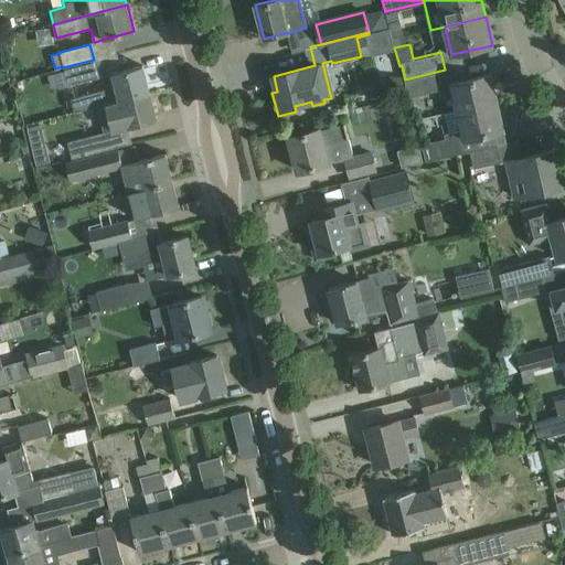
[(94,60),(63,67),(67,85),(98,77),(94,60)]
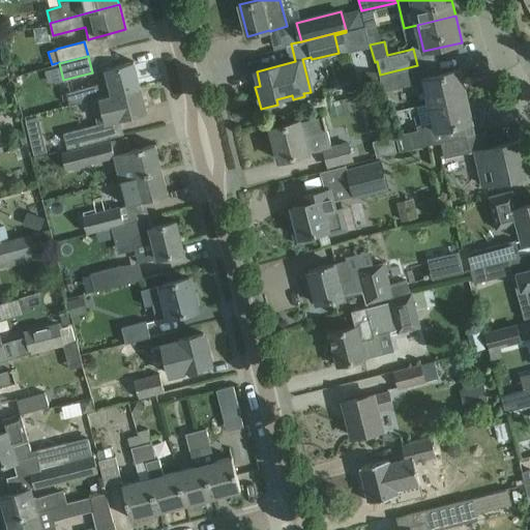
[(69,105),(90,99),(100,96),(140,86),(134,61),(96,71),(99,84),(66,92),(69,105)]
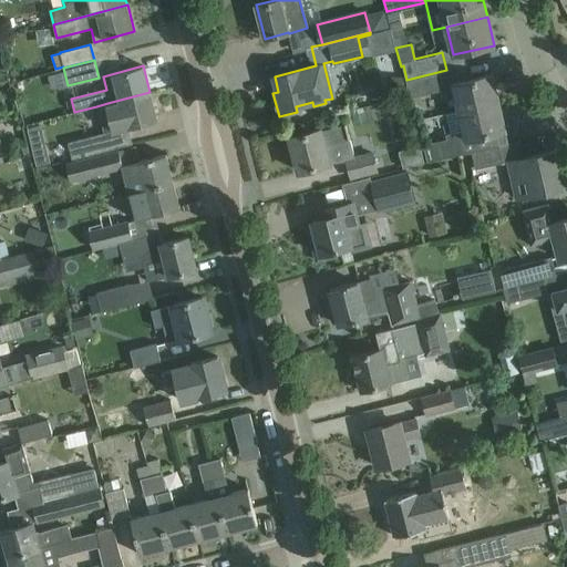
[(406,80),(411,96),(450,88),(446,70),(406,80)]
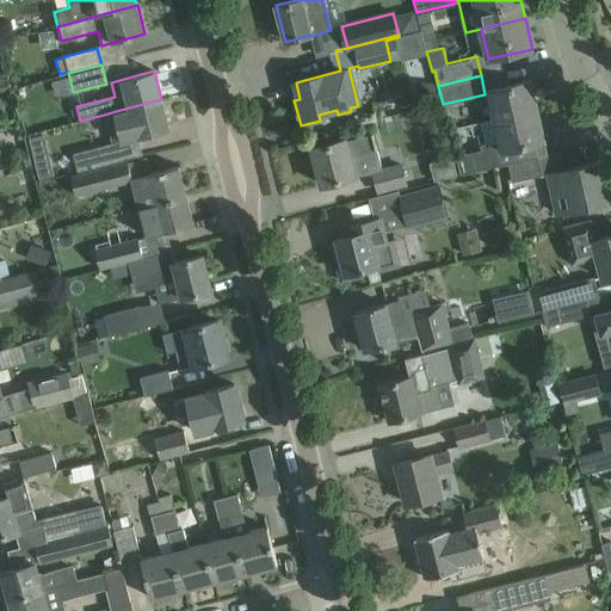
[(489,90),(495,119),(536,110),(530,80),(489,90)]
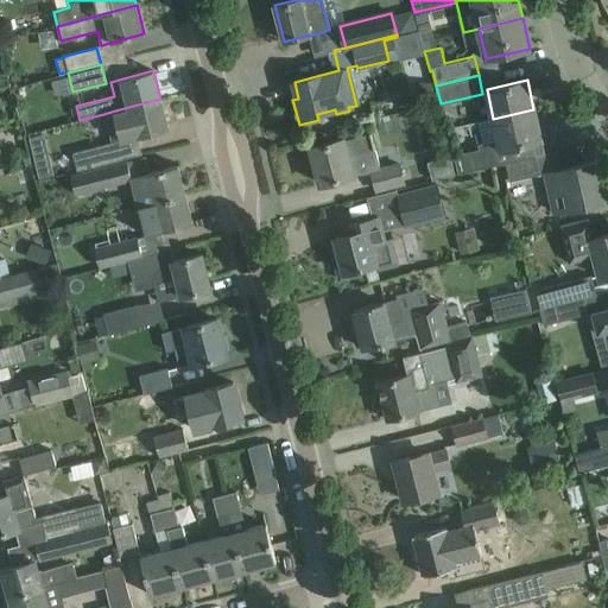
[(419,82),(418,101),(431,102),(432,83),(419,82)]
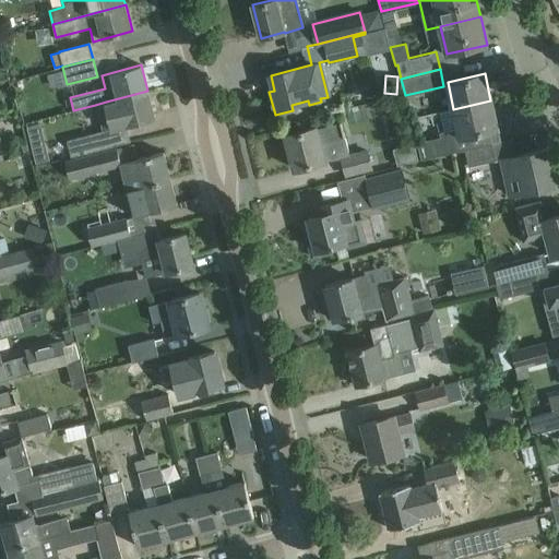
[(106,102),(95,105),(103,131),(108,130),(155,118),(147,91),(106,102)]
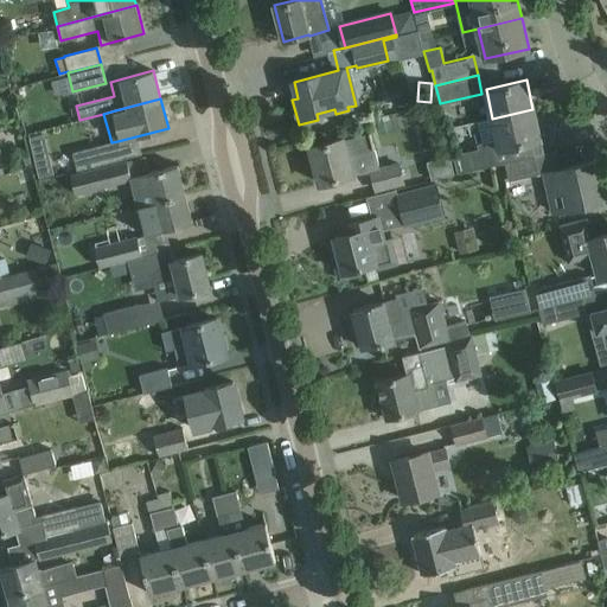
[(532,109),(492,119),(499,149),(540,140),(532,109)]
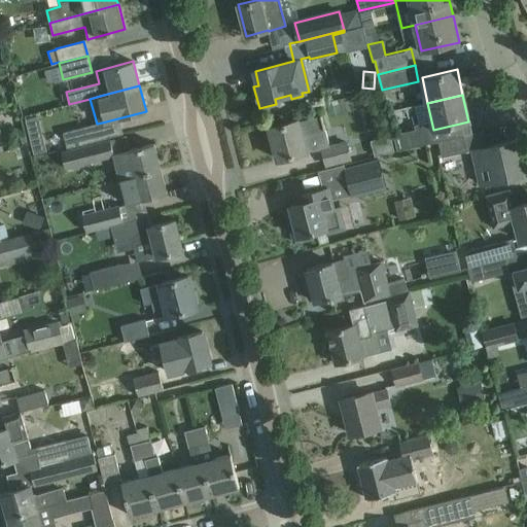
[(278,160),(306,152),(321,149),(325,165),(351,157),(346,140),(328,144),(325,130),(321,115),(297,121),(297,120),(270,128),(278,160)]
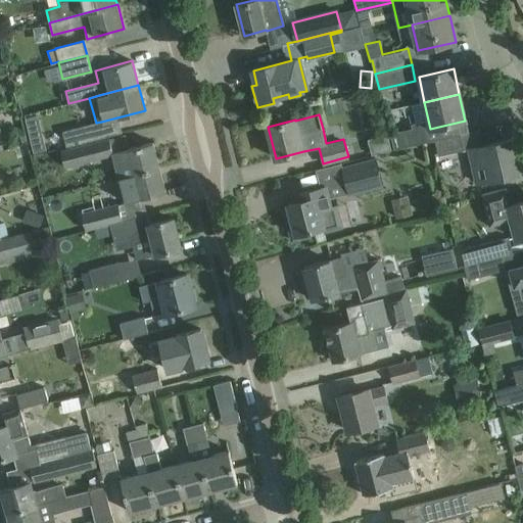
[(62,131),(66,147),(105,137),(101,122),(96,123),(62,131)]
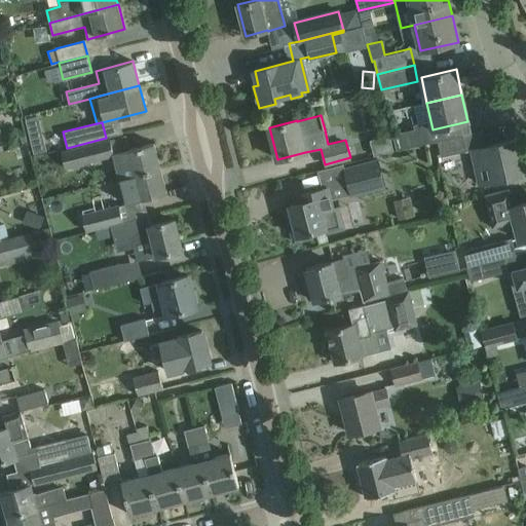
[(392,135),(396,150),(431,142),(427,126),(392,135)]
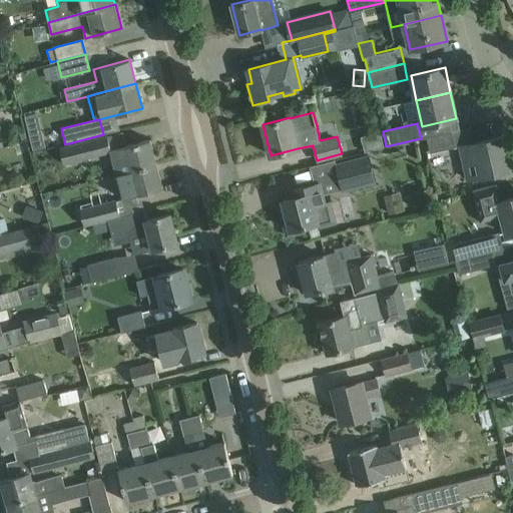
[(360,136),(365,152),(384,146),(380,131),(360,136)]
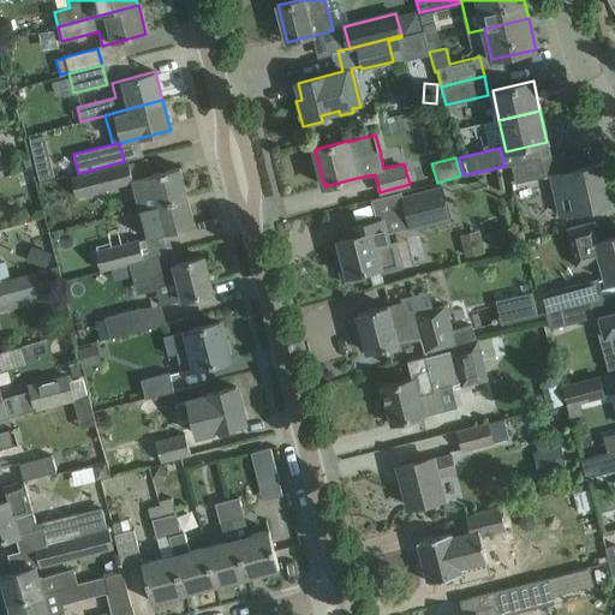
[(511,165),(515,183),(545,177),(541,157),(511,165)]
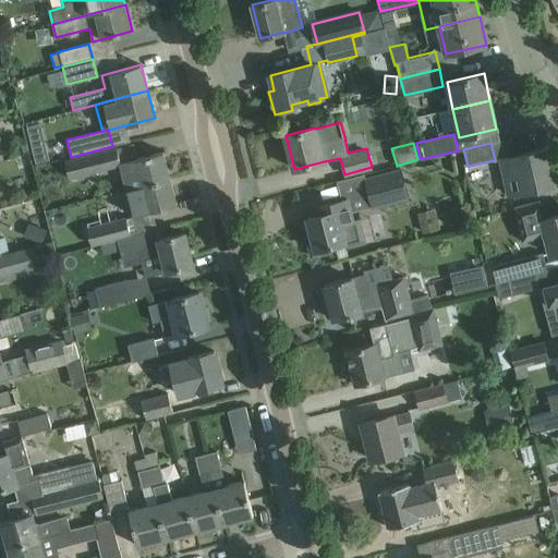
[(45,145),(32,148),(36,164),(49,160),(45,145)]
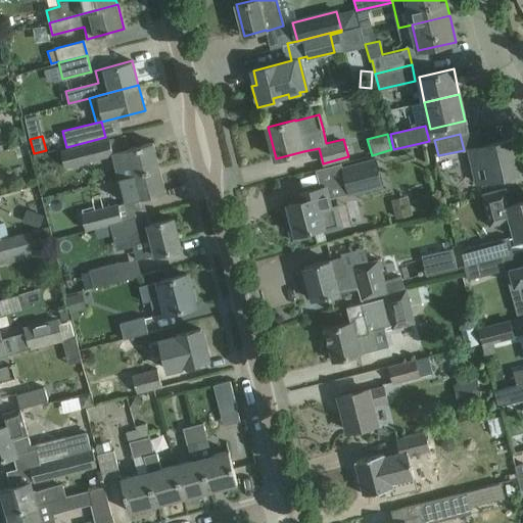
[(113,154),(113,152),(109,139),(60,151),(64,168),(97,158),(113,154)]
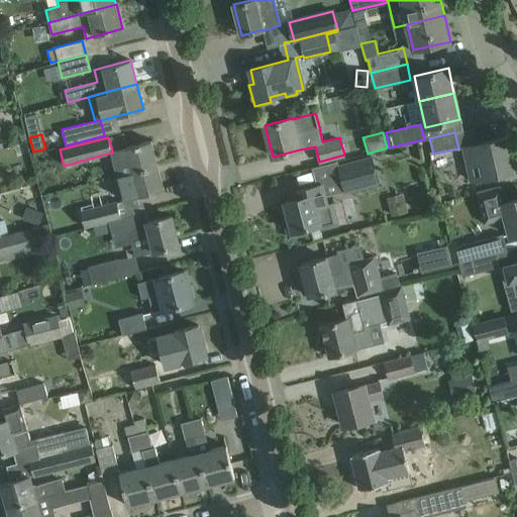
[(505,137),(486,142),(463,147),(471,181),(513,172),(505,137)]
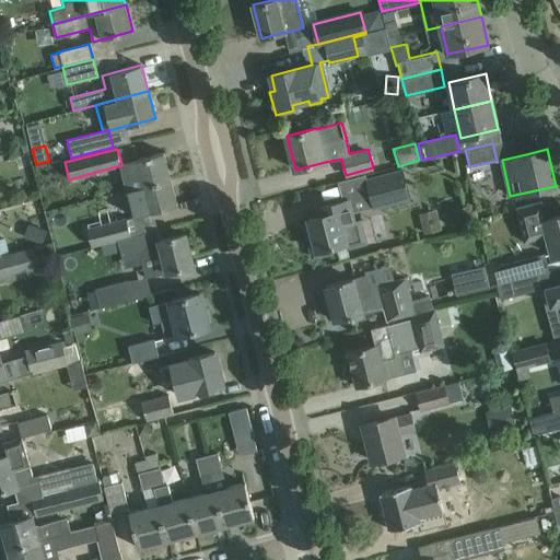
[(121,163),(128,189),(171,178),(164,152),(121,163)]
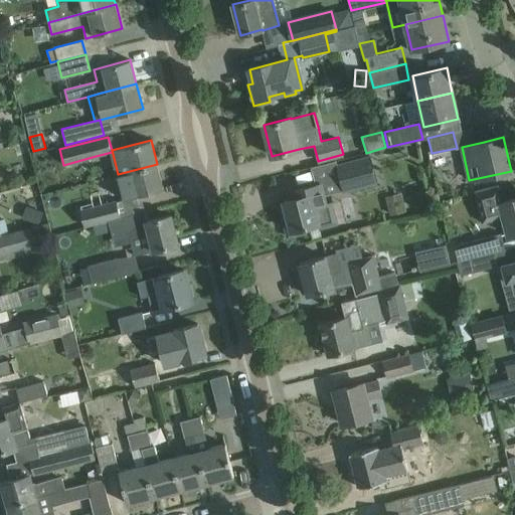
[(337,164),(345,192),(377,184),(370,155),(337,164)]
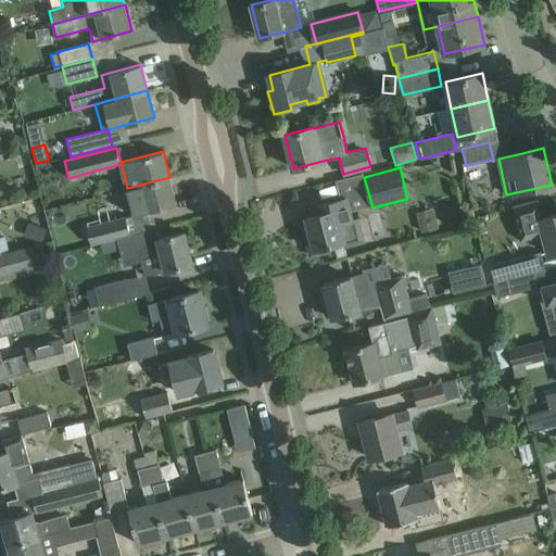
[(169,177),(127,188),(141,185),(149,211),(176,204),(169,177)]
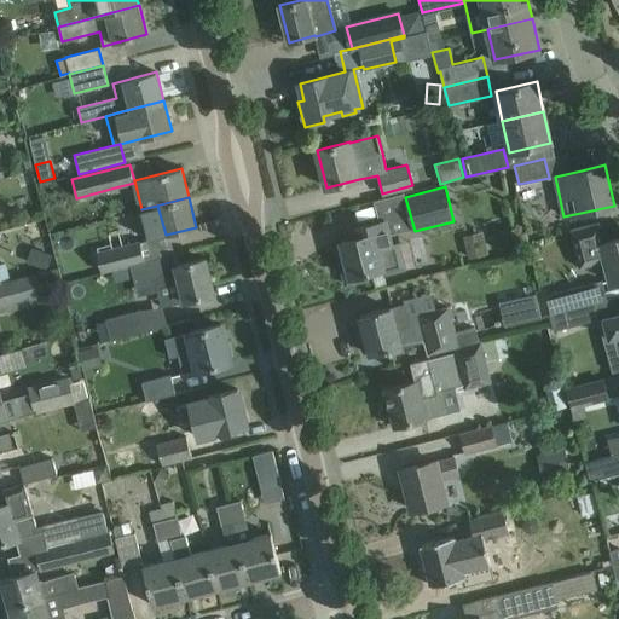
[(408,270),(399,242),(393,243),(387,220),(351,230),(353,238),(341,242),(345,256),(339,259),(346,285),(369,279),(368,275),(381,271),(383,277),(408,270)]
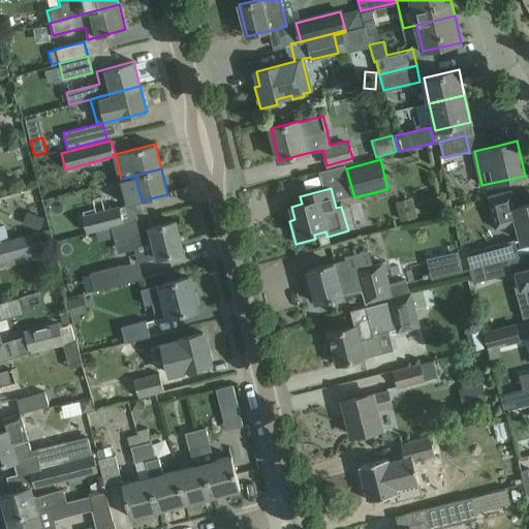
[(528,203),(516,207),(511,190),(487,197),(495,229),(517,223),(522,241),(528,238),(528,203)]
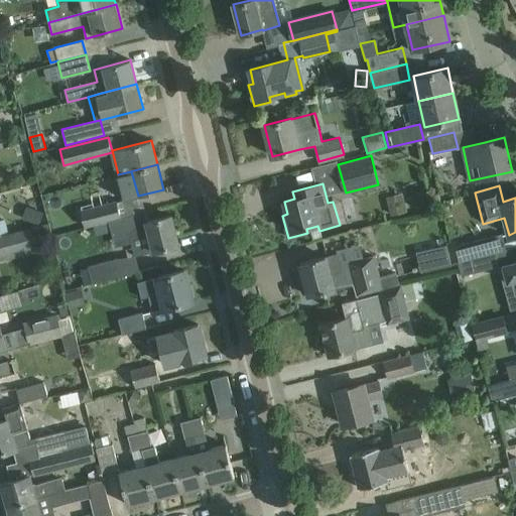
[(109,221),(120,218),(116,202),(80,211),(84,228),(109,222),(109,221)]
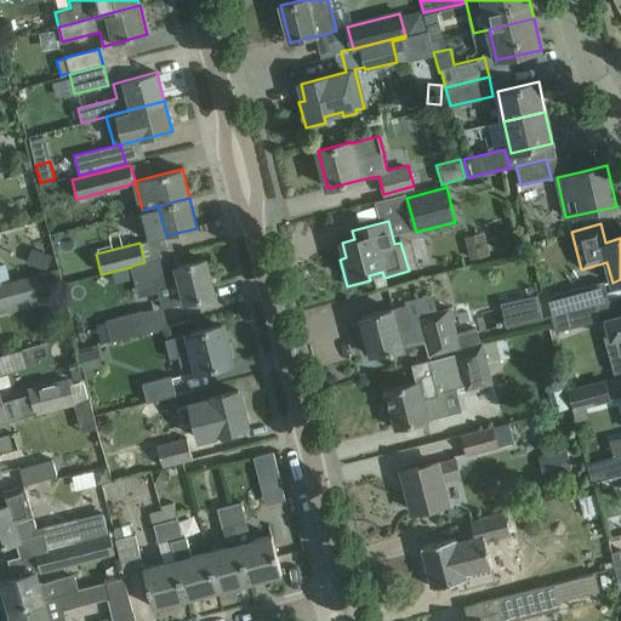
[(27,263),(47,271),(52,255),(32,248),(27,263)]
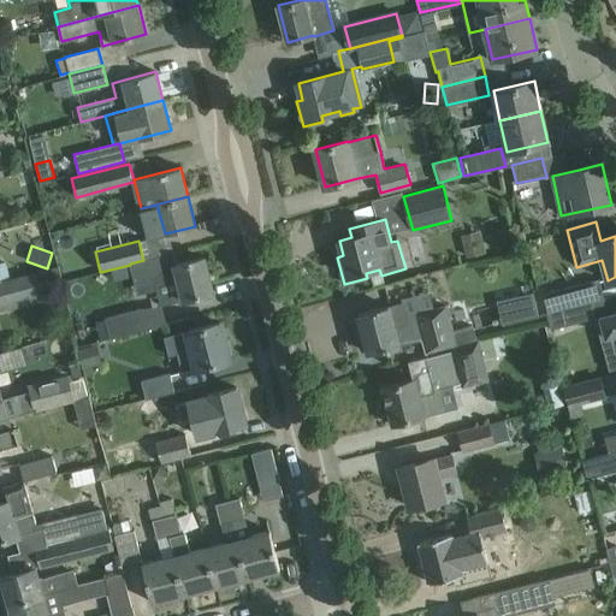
[(173,253),(143,260),(130,264),(130,265),(136,288),(155,283),(157,289),(179,283),(184,300),(213,292),(203,258),(176,265),(173,253)]
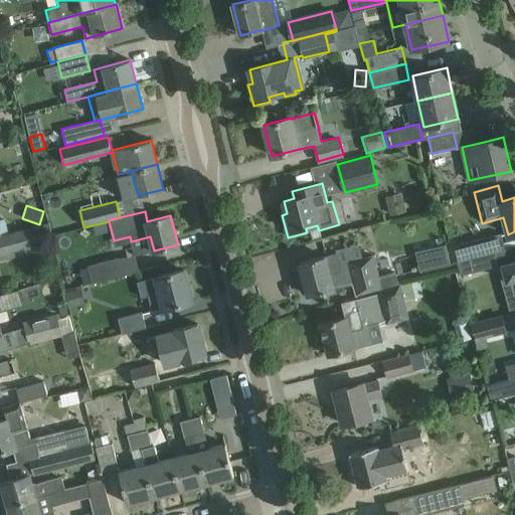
[(39,226),(30,228),(34,241),(43,238),(39,226)]
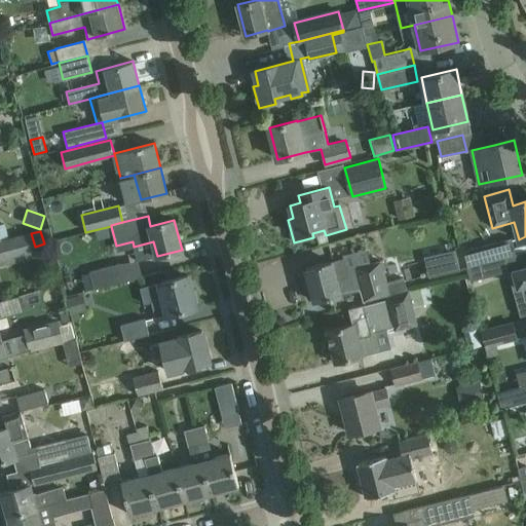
[(35,247),(31,233),(0,241),(0,266),(37,256),(35,247)]
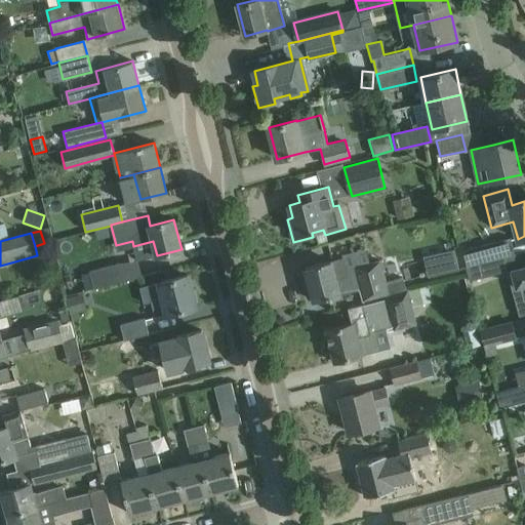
[(462,248),(467,266),(503,255),(515,252),(511,236),(462,248)]
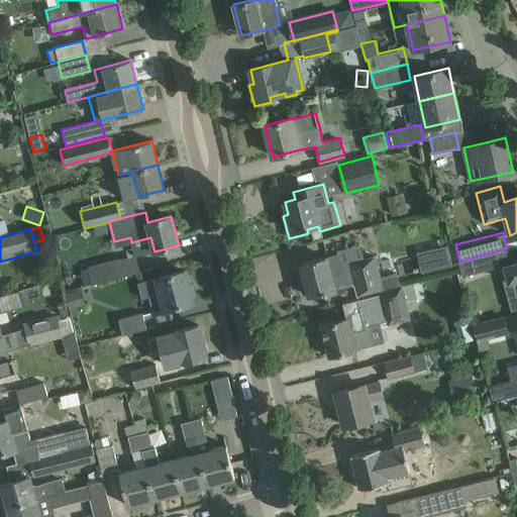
[(449,243),(419,250),(423,272),(454,265),(449,243)]
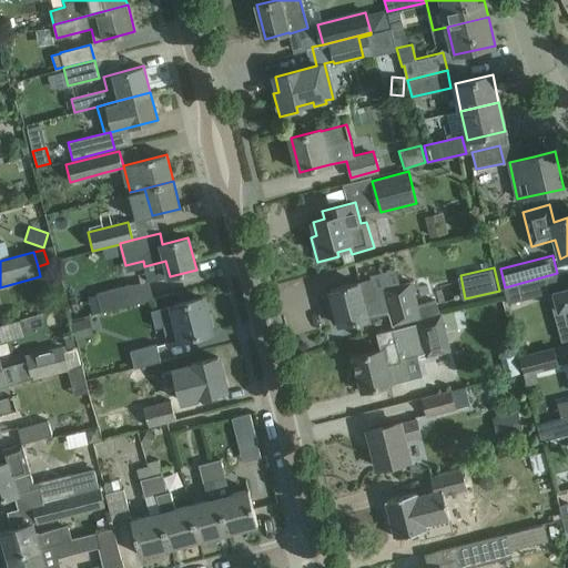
[(549,292),(545,276),(505,287),(509,303),(549,292)]
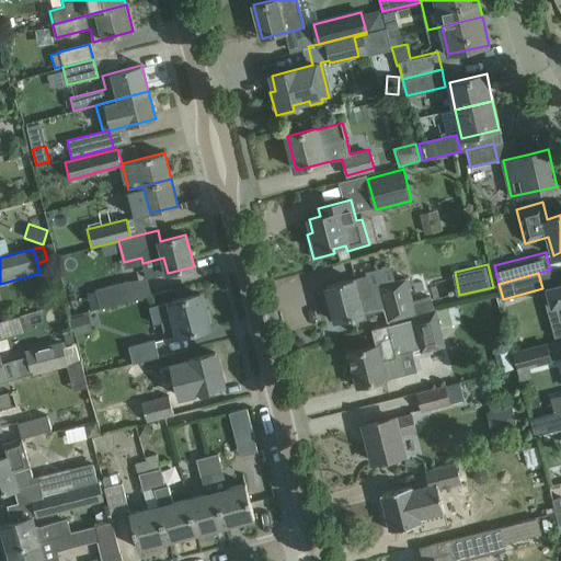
[(335,322),(363,315),(384,309),(388,322),(416,315),(407,277),(369,287),(366,275),(327,286),(335,322)]
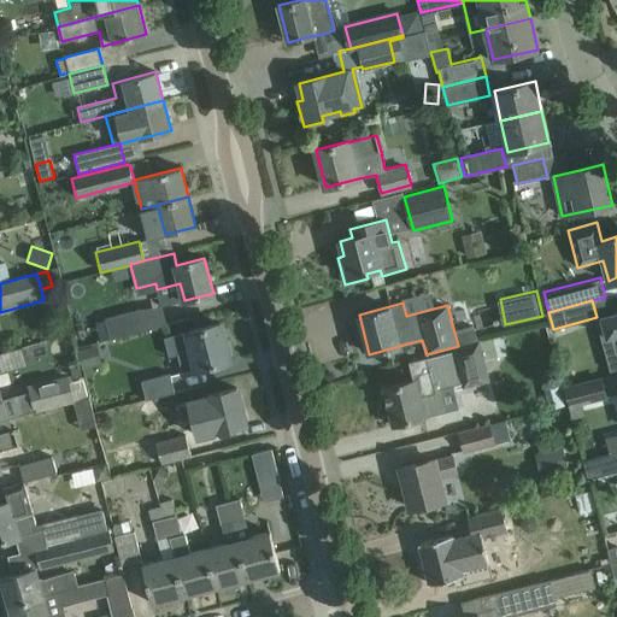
[(105,318),(111,339),(145,330),(140,309),(105,318)]
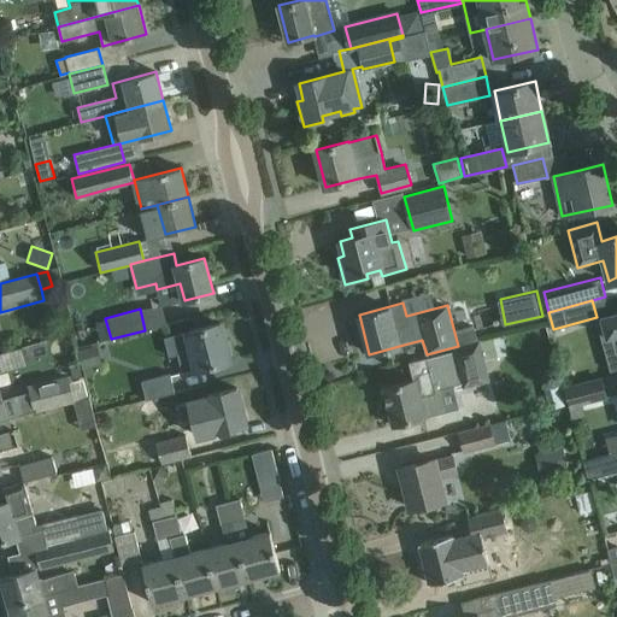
[(616,313),(603,318),(601,316),(597,317),(610,371),(616,368),(616,313)]
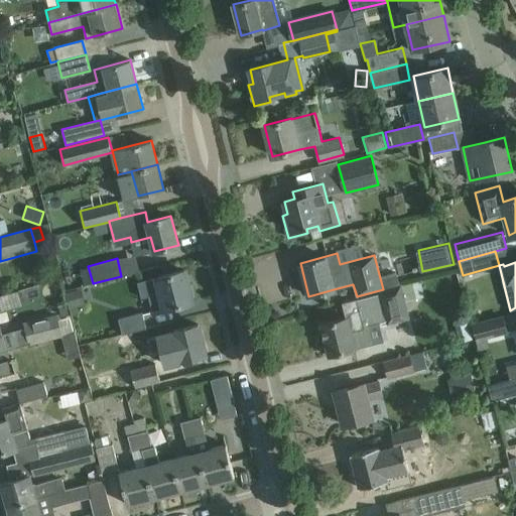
[(184,270),(138,282),(142,297),(162,292),(166,308),(192,302),(184,270)]
